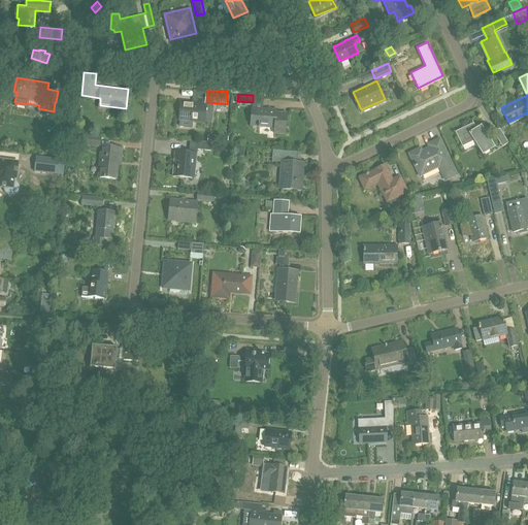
[(179,118),(205,121),(207,102),(182,100),(179,118)]
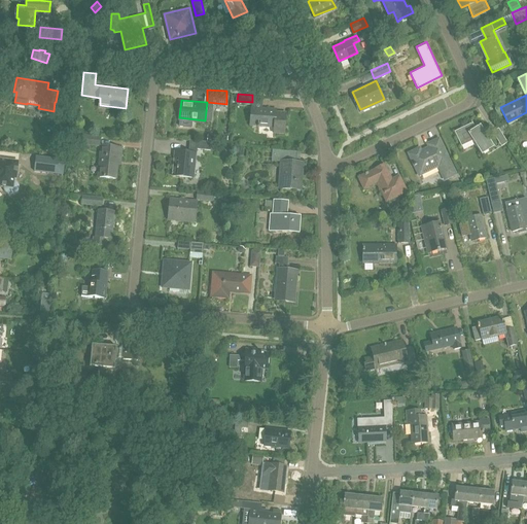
[(274,131),(285,132),(286,111),(277,110),(277,107),(268,107),(262,107),(252,106),(250,124),(275,126),(274,131)]
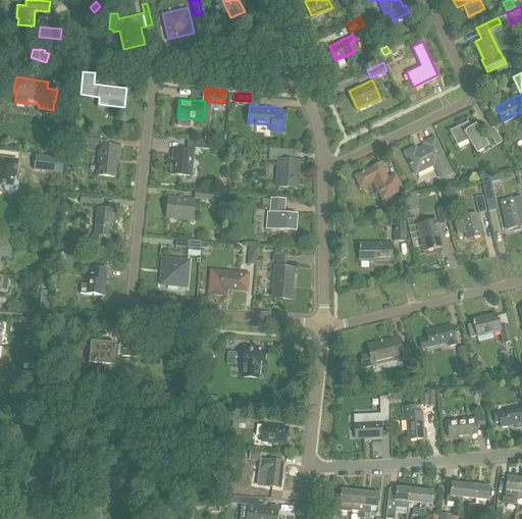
[(468,138),(476,152),(488,144),(475,122),(470,125),(467,119),(449,128),(457,143),(468,138)]
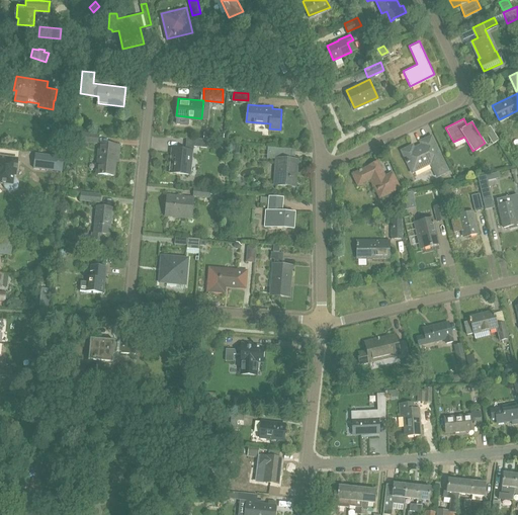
[(484,127),(493,142),(499,138),(494,131),(490,124),(490,123),(484,127)]
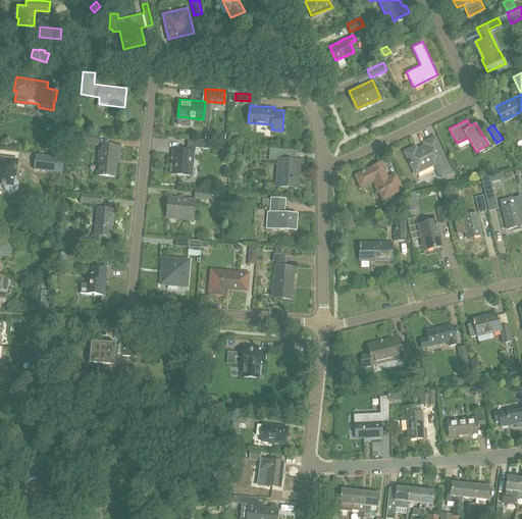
[(81,142),(99,143),(100,133),(82,131),(82,132),(79,132),(77,140),(81,141),(81,142)]
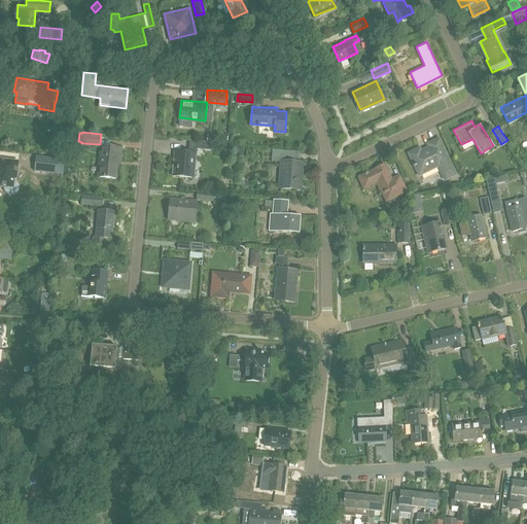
[(438,164),(445,177),(456,172),(438,137),(428,142),(429,145),(421,149),(419,146),(409,151),(419,173),(438,164)]
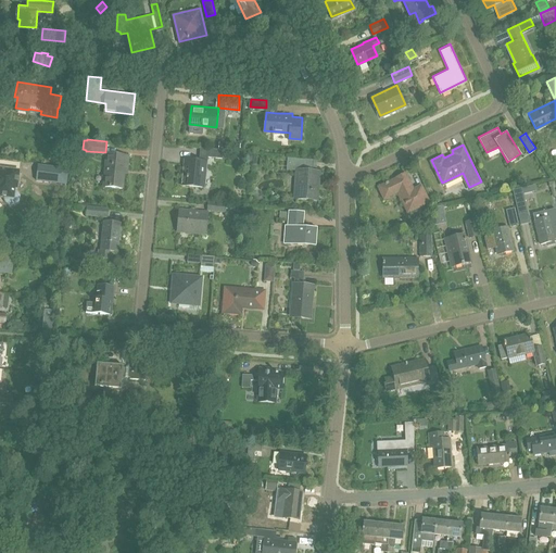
[(224,148),(201,146),(200,159),(186,158),(182,184),(205,186),(207,155),(223,156),(224,148)]
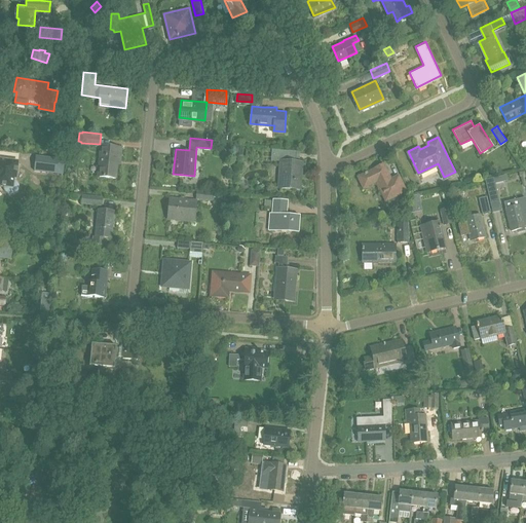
[(99,175),(116,177),(118,157),(121,158),(122,146),(102,144),(99,175)]
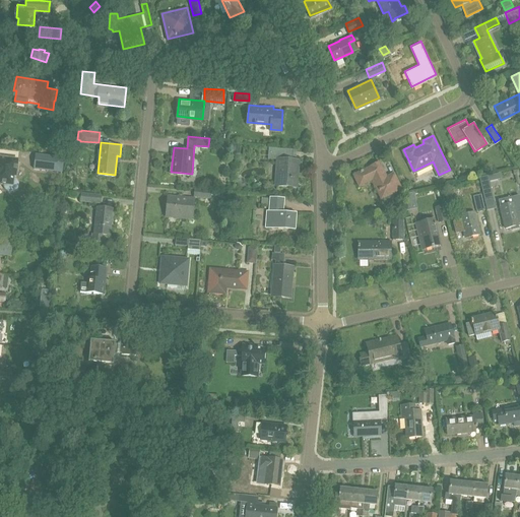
[(269,146),(268,153),(283,154),(284,147),(269,146)]
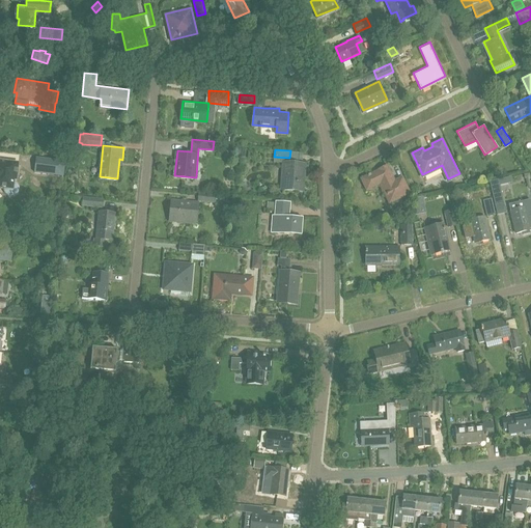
[(63,160),(35,157),(33,170),(61,174),(63,160)]
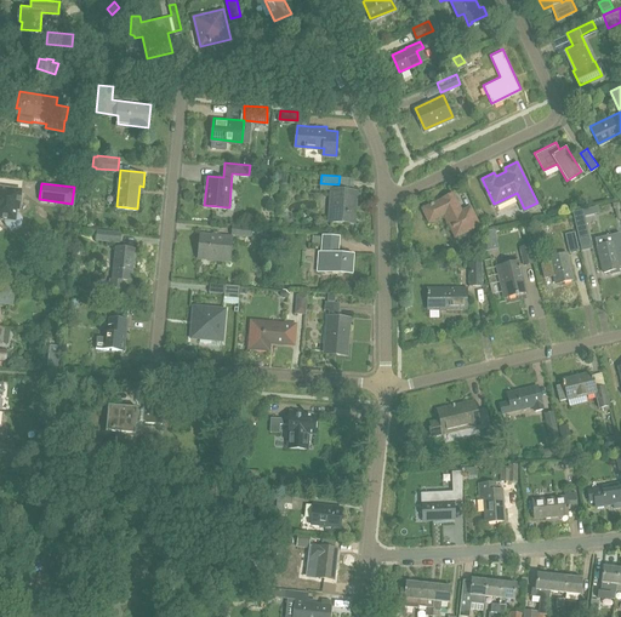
[(10,226),(12,227),(16,226),(20,224),(21,222),(22,218),(22,216),(21,212),(18,210),(17,210),(17,209),(20,209),(22,189),(0,187),(0,217),(5,218),(6,221),(7,223),(10,226)]
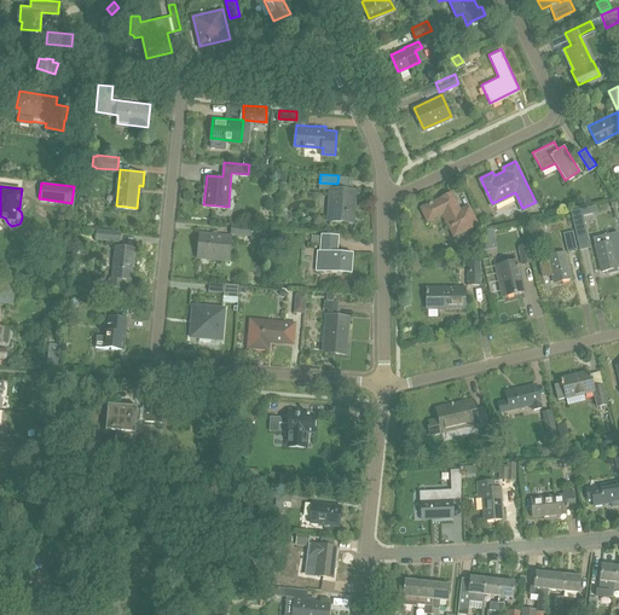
[(329,219),(354,221),(357,189),(331,187),(329,219)]
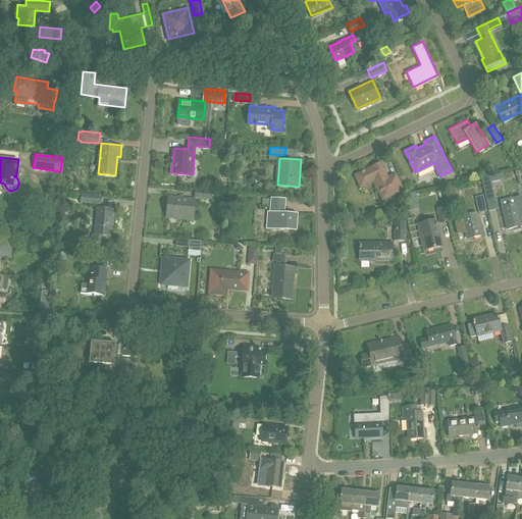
[(377,188),(382,197),(402,188),(395,172),(386,176),(379,162),(355,174),(360,184),(375,176),(379,187),(377,188)]
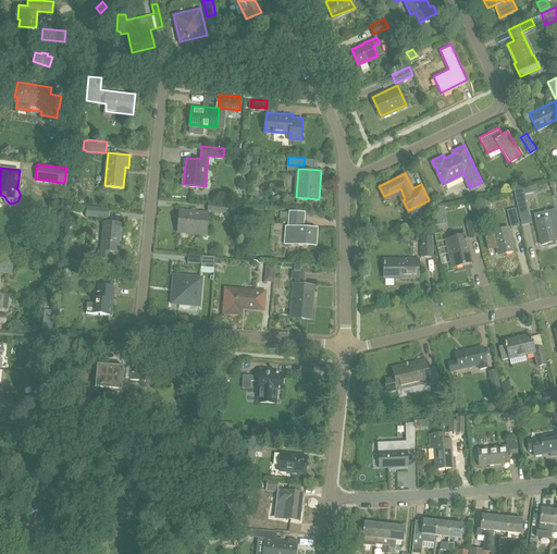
[(520,210),(529,208),(523,185),(515,187),(520,210)]
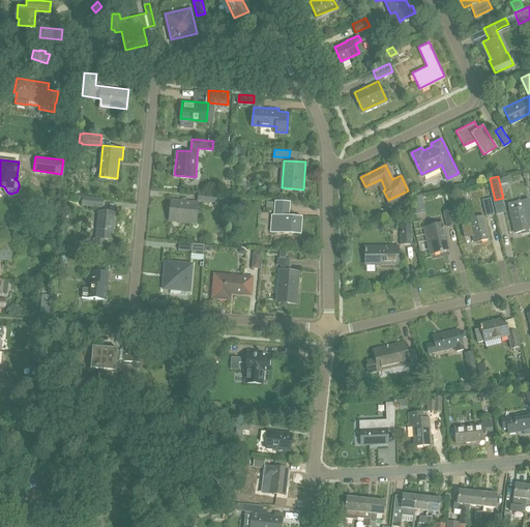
[(198,199),(215,200),(216,193),(199,191),(198,199)]
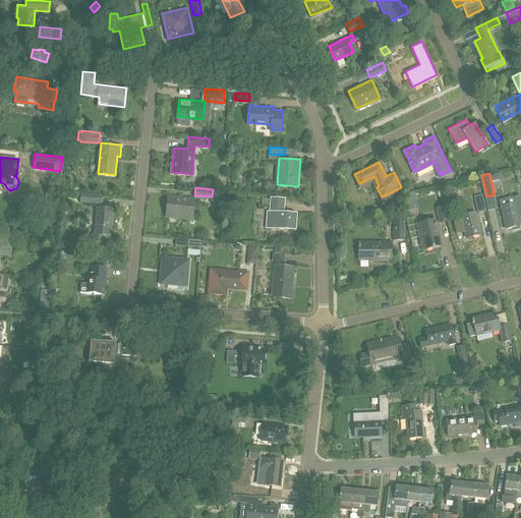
[(80,199),(101,202),(102,192),(80,190),(80,194),(80,199)]
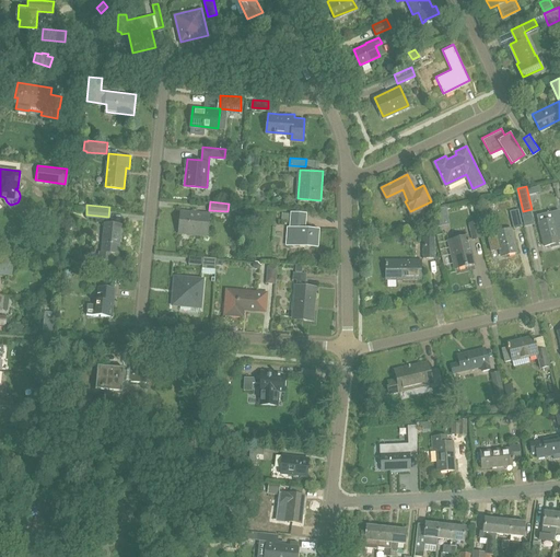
[(510,209),(513,227),(523,224),(518,207),(510,209)]
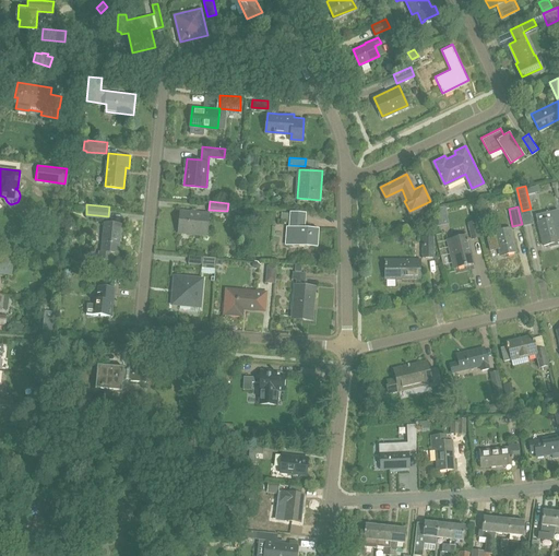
[(178,229),(206,233),(210,212),(180,209),(178,229)]
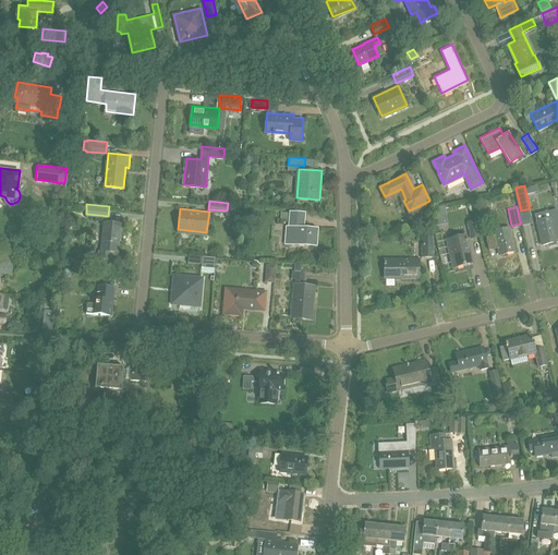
[(552,216),(537,219),(541,234),(542,243),(549,242),(549,244),(556,243),(556,240),(557,240),(557,238),(557,237),(557,213),(557,208),(549,209),(552,216)]
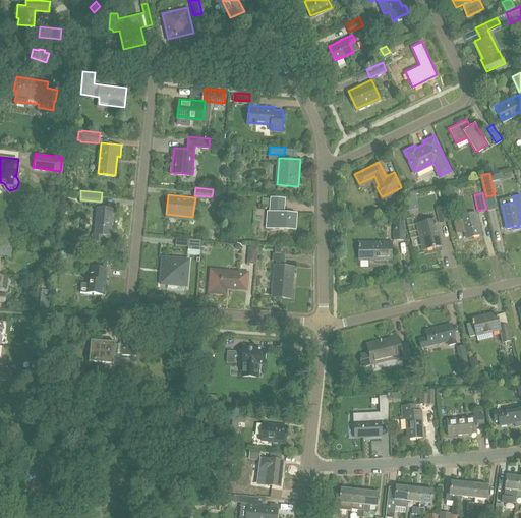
[(263,195),(262,204),(271,204),(270,210),(268,210),(267,226),(296,228),(297,212),(284,211),(285,196),(272,195),(272,196),(263,195)]
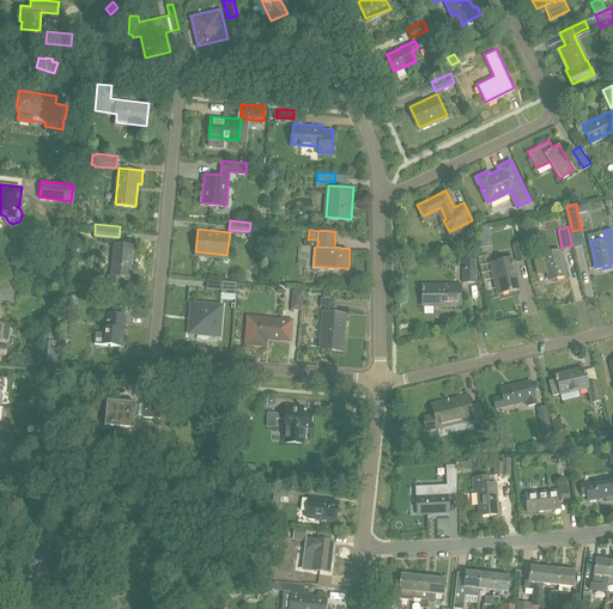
[(513,242),(517,260),(527,257),(523,239),(513,242)]
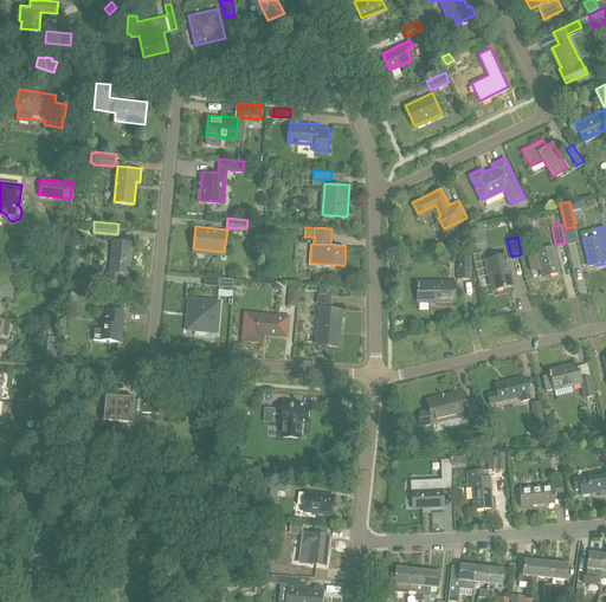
[(107,279),(121,280),(122,272),(128,272),(131,240),(114,239),(110,270),(108,270),(107,279)]
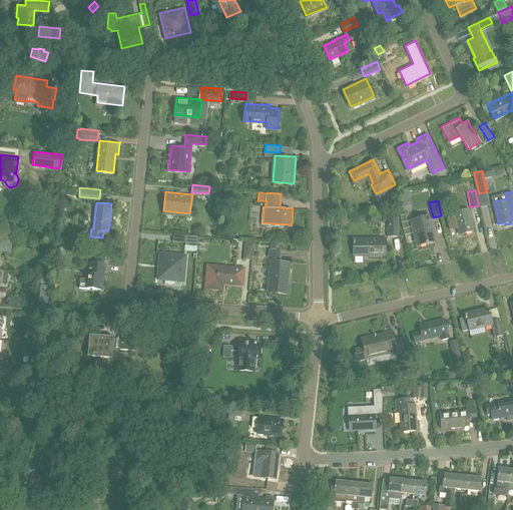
[(454,211),(459,232),(473,229),(468,207),(454,211)]
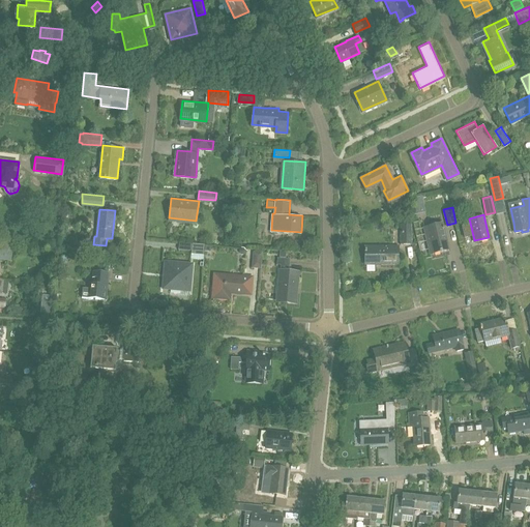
[(400,223),(400,242),(412,242),(412,222),(400,223)]
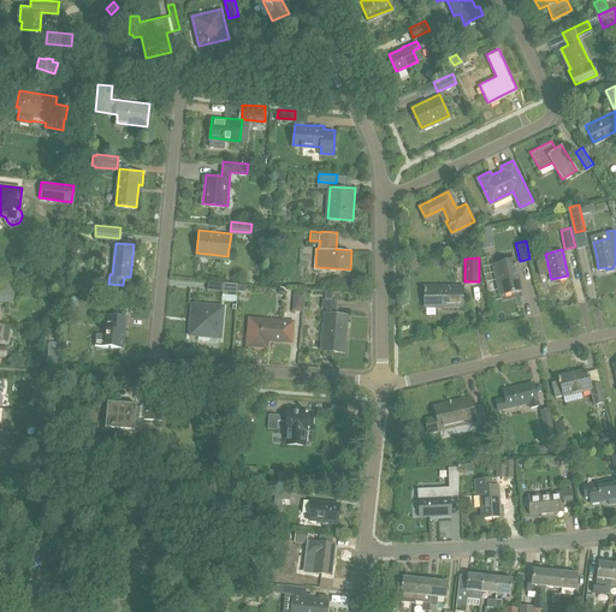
[(499,277),(503,292),(521,289),(514,257),(492,262),(496,278),(499,277)]
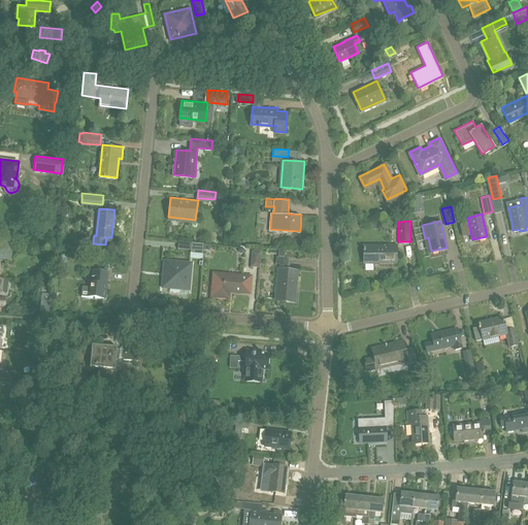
[(3,239),(10,240),(12,231),(4,230),(3,239)]
